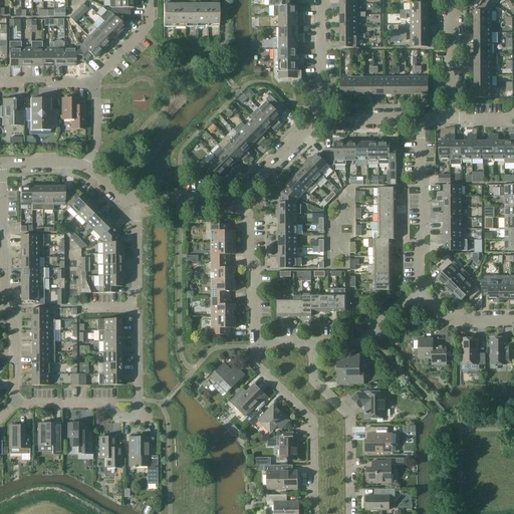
[(134,0),(109,0),(109,7),(112,8),(111,10),(131,18),(131,17),(131,8),(134,8),(134,0)]
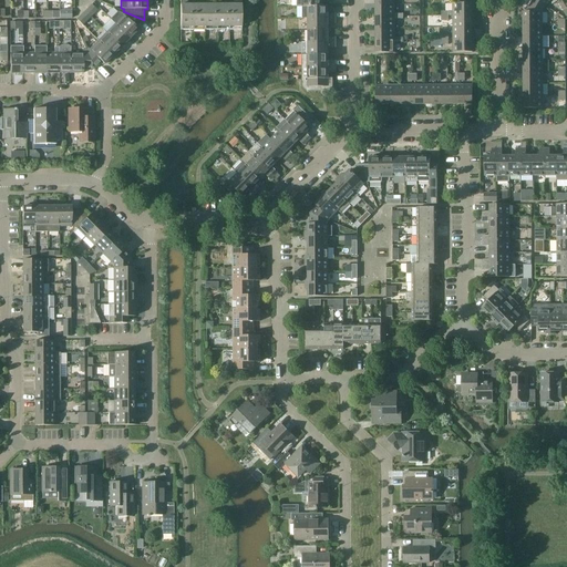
[(241,0),(234,0),(235,4),(188,4),(187,0),(181,0),(181,30),(243,30),(241,0)]
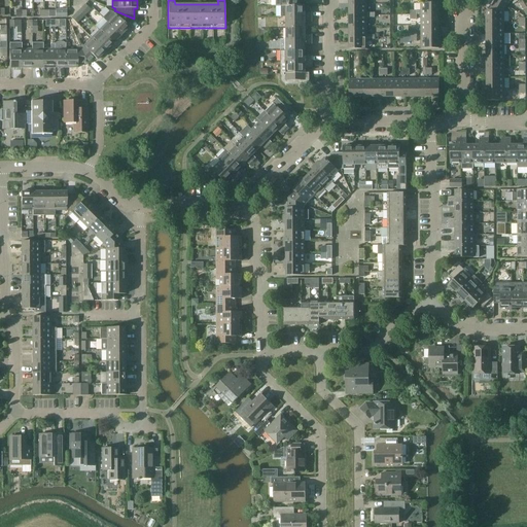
[(508,12),(504,12),(504,11),(506,6),(496,0),(495,0),(489,10),(486,10),(486,23),(504,22),(508,22),(508,12)]
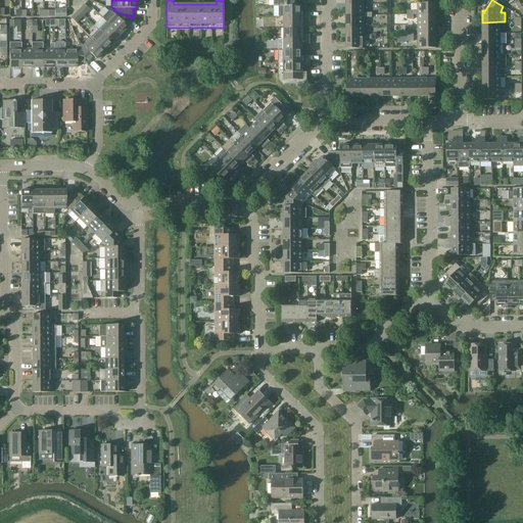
[(418,14),(435,14),(435,3),(418,3),(418,14)]
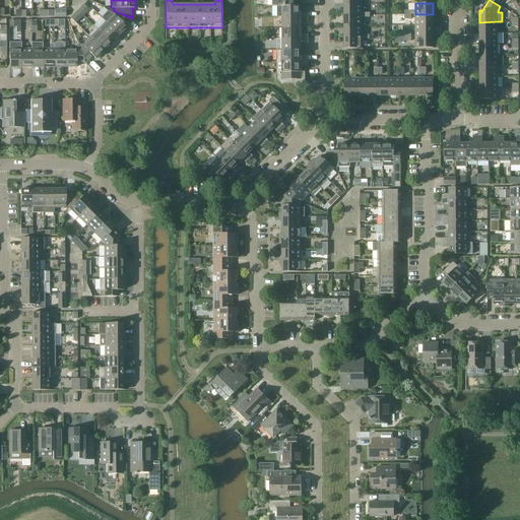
[(89,10),(84,4),(78,10),(83,15),(89,10)]
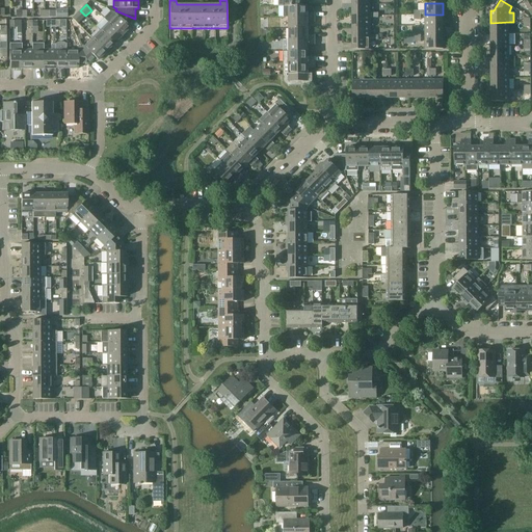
[(369,12),(369,4),(352,4),(352,16),(370,15),(370,18),(374,18),(374,12),(369,12)]
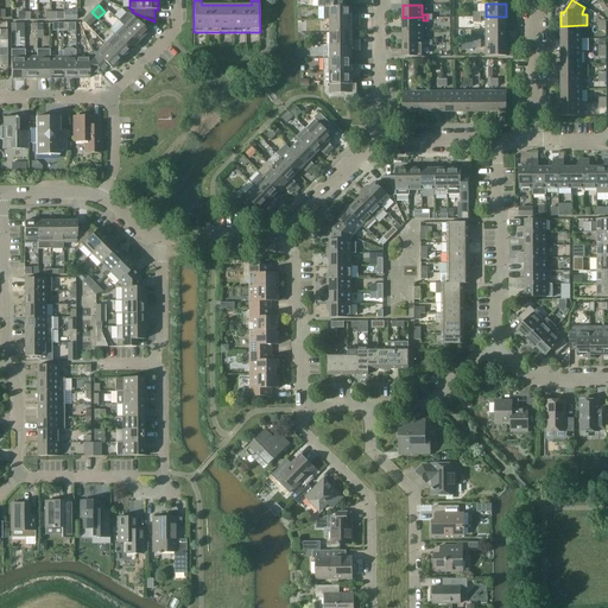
[(330,20),(360,20),(360,14),(352,14),(352,7),(346,7),(330,7),(324,7),(324,20),(330,20)]
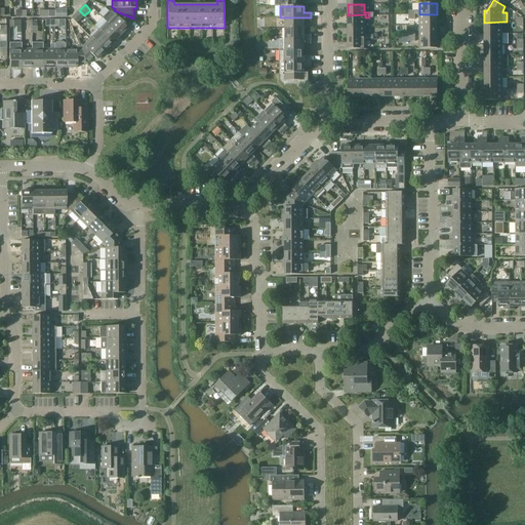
[(76,14),(81,19),(84,15),(79,10),(76,14)]
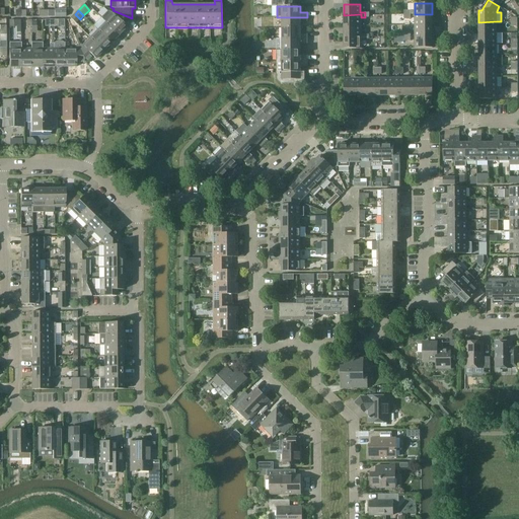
[(120,35),(128,27),(125,24),(132,18),(113,10),(112,12),(108,11),(101,17),(102,18),(120,35)]
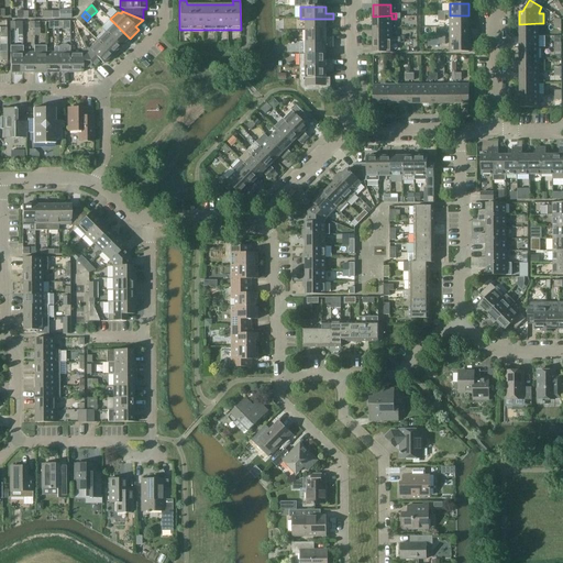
[(392,15),(373,17),(373,29),(392,29),(392,19),(392,15)]
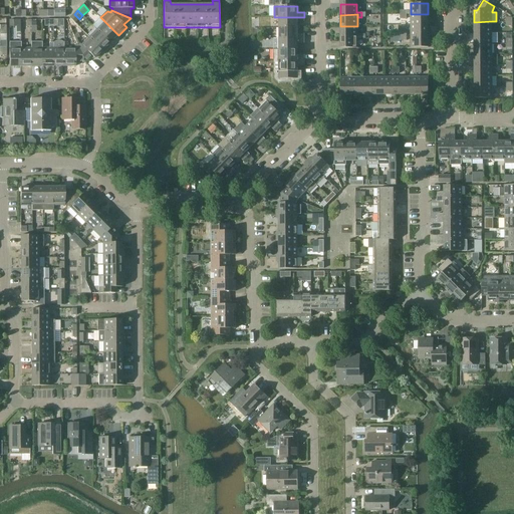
[(428,14),(411,14),(411,25),(428,25),(428,14)]
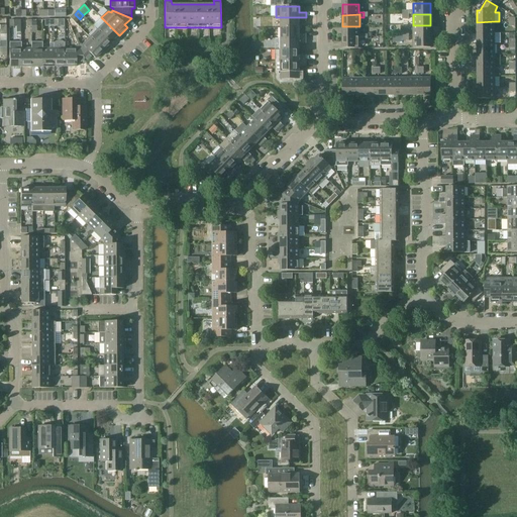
[(281,27),(300,27),(300,22),(306,22),(306,17),(281,17),(281,27)]
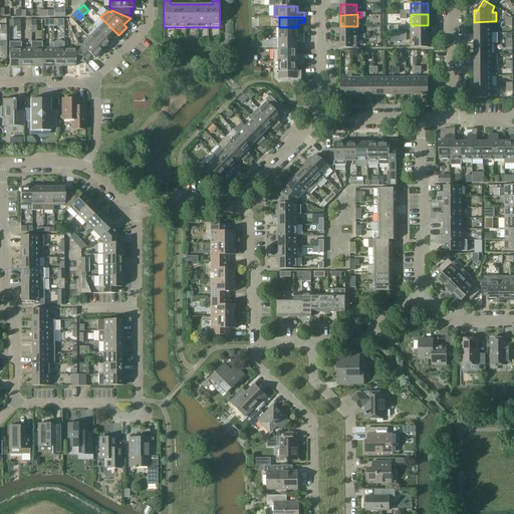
[(118,35),(101,18),(100,18),(92,26),(96,30),(97,29),(110,42),(118,35)]
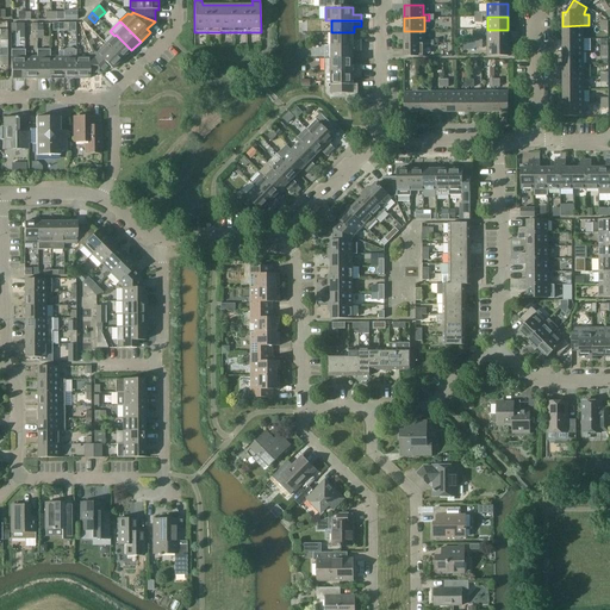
[(584,25),(562,26),(562,38),(584,38),(584,25)]
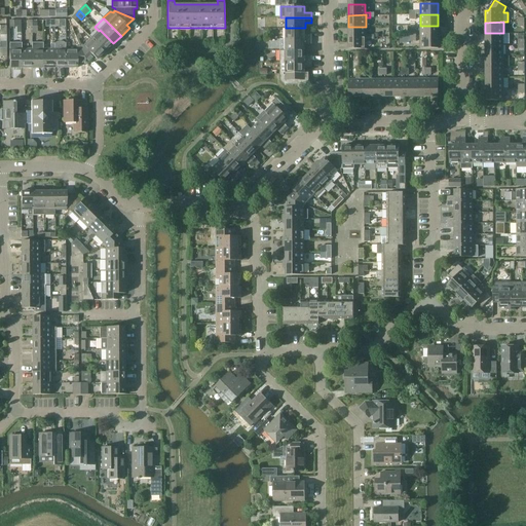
[(438,26),(420,26),(420,37),(438,37),(438,26)]
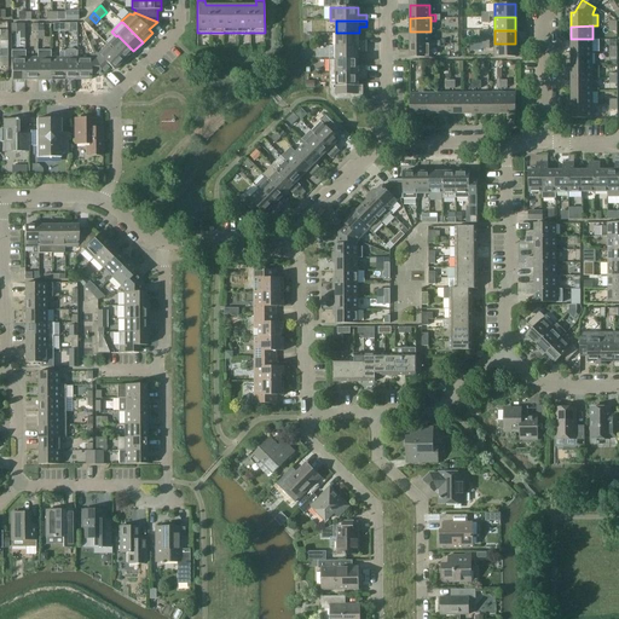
[(431,32),(410,32),(410,44),(431,44),(431,46),(435,46),(435,41),(431,41),(431,32)]
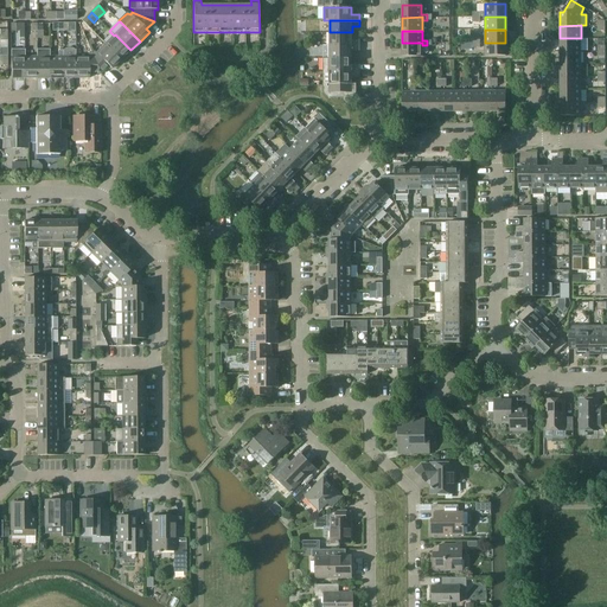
[(330,45),(359,45),(359,40),(352,40),(352,32),(330,32),(330,45)]
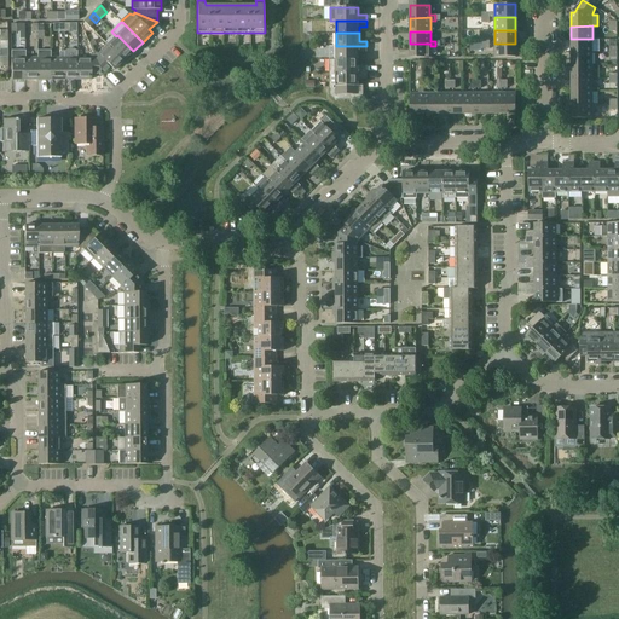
[(108,45),(123,61),(133,51),(117,35),(116,36),(108,45)]
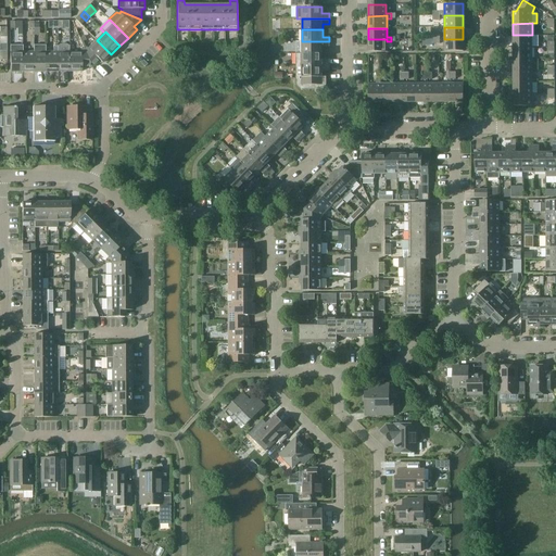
[(532,35),(513,35),(513,47),(532,47),(532,35)]
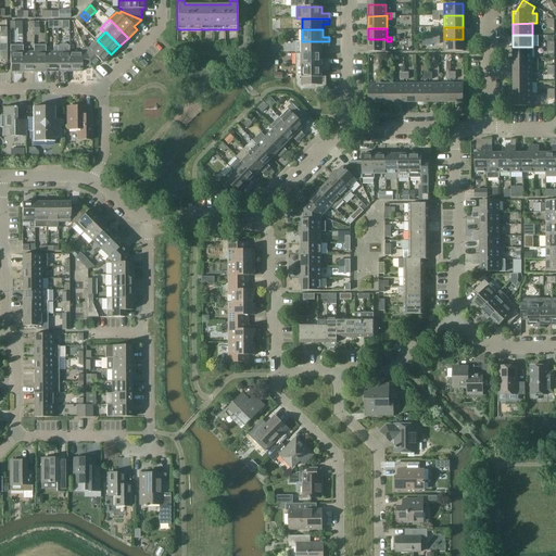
[(387,39),(368,39),(368,52),(387,52),(387,41),(387,39)]
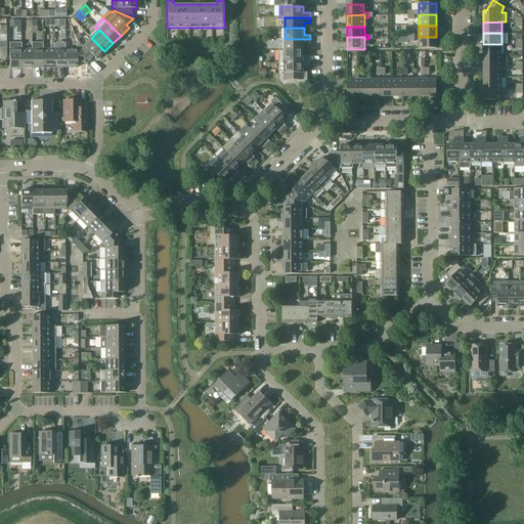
[(436,37),(419,37),(419,48),(436,48),(436,37)]
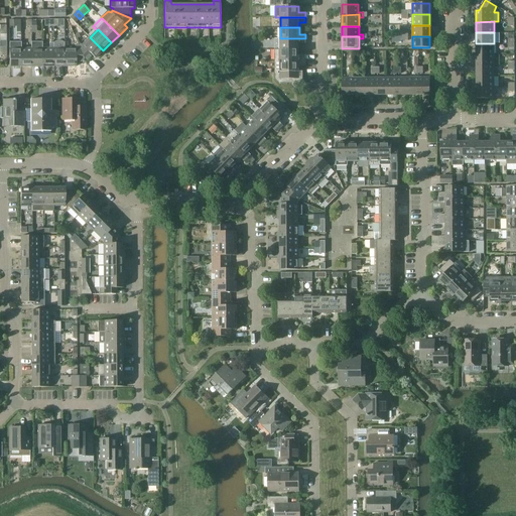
[(103,50),(90,37),(83,44),(81,43),(78,44),(86,63),(93,56),(95,58),(103,50)]
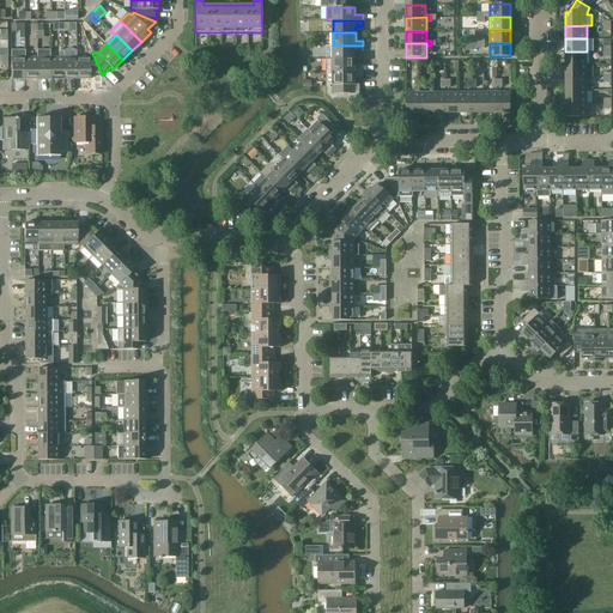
[(333,59),(356,59),(356,52),(363,52),(363,46),(333,46),(333,59)]
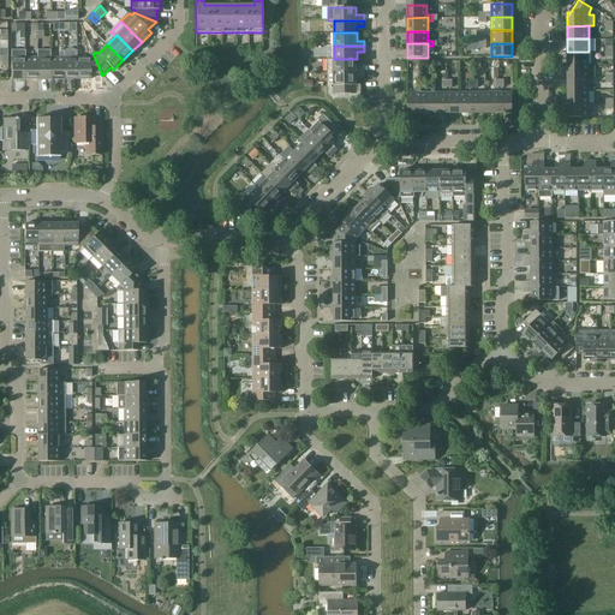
[(65,52),(65,79),(77,79),(77,57),(78,57),(78,52),(75,49),(67,49),(65,52)]
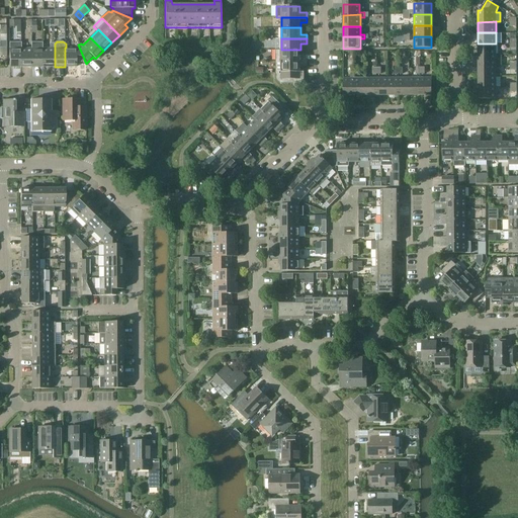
[(10,42),(10,49),(10,67),(21,67),(21,49),(22,48),(22,42),(10,42)]
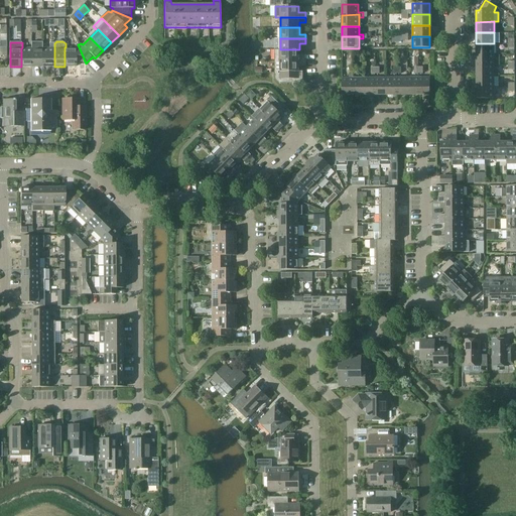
[(32,42),(32,47),(32,67),(43,67),(43,47),(43,42),(32,42)]
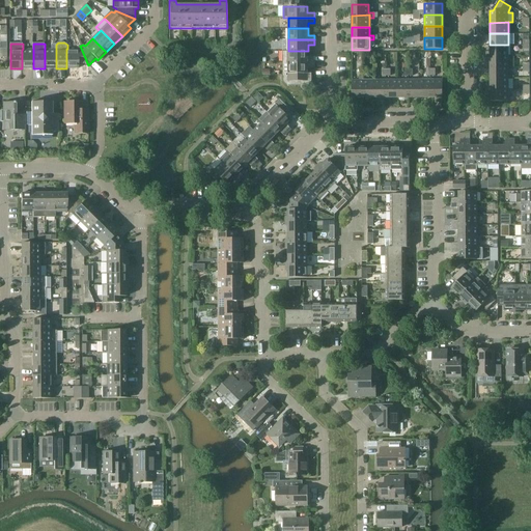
[(52,49),(45,49),(45,68),(56,68),(56,45),(52,45),(52,49)]
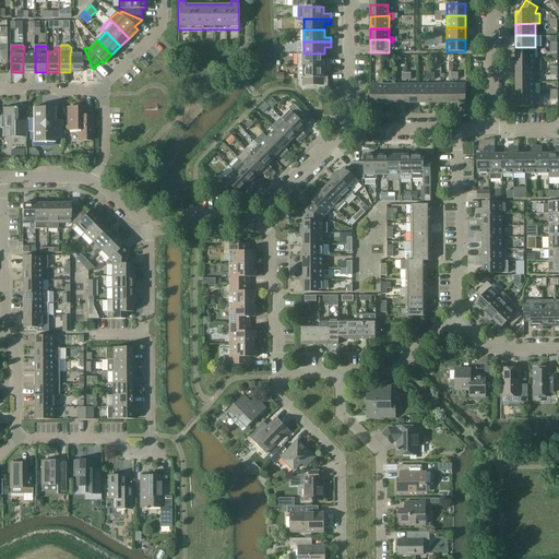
[(535,47),(515,47),(515,59),(535,59),(535,47)]
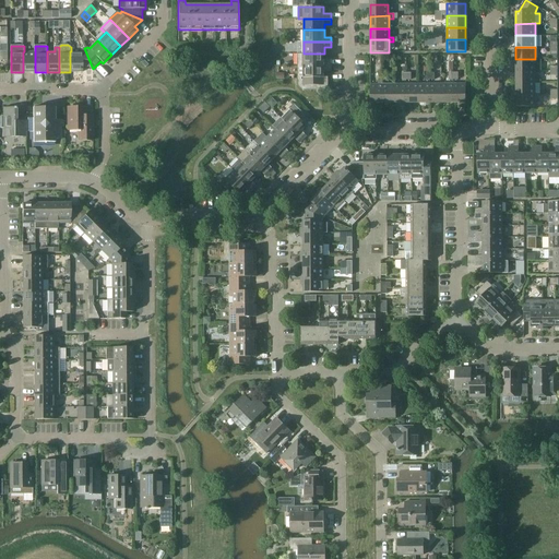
[(93,69),(84,48),(82,49),(82,51),(71,51),(70,51),(70,72),(83,72),(83,69),(93,69)]
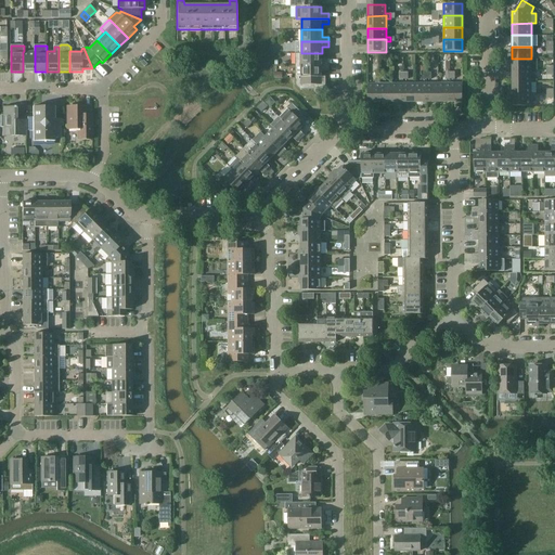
[(35,51),(24,51),(23,52),(23,72),(35,72),(35,51)]
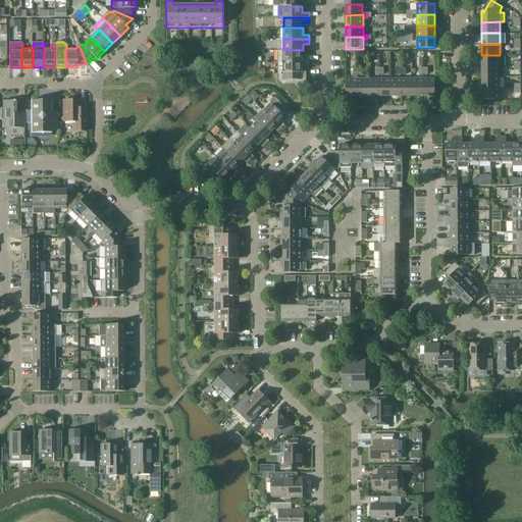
[(283,50),(277,50),(278,61),(310,61),(310,56),(303,56),(303,50),(283,50)]
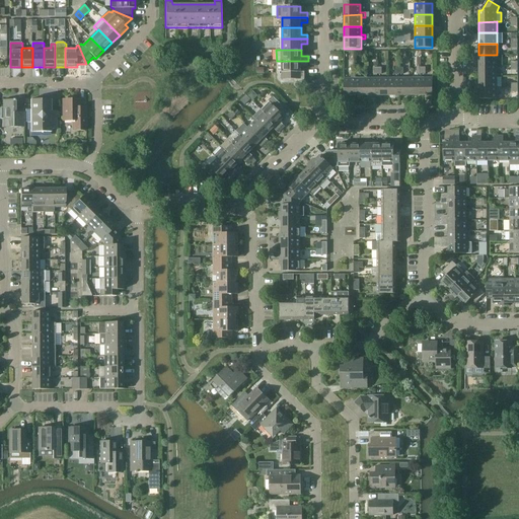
[(497,55),(478,55),(479,66),(497,66),(497,55)]
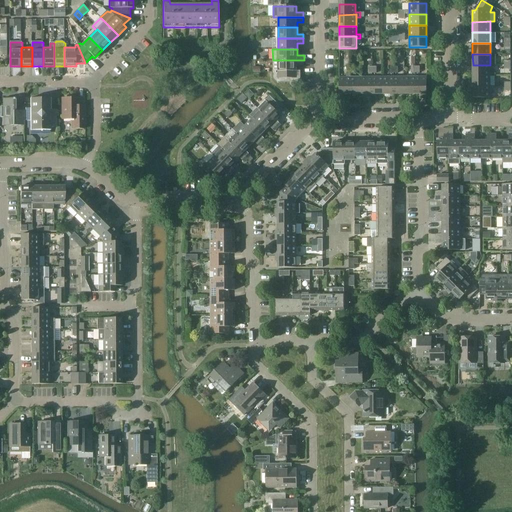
[(273,71),(297,71),(297,65),(304,65),(304,60),(273,60),(273,71)]
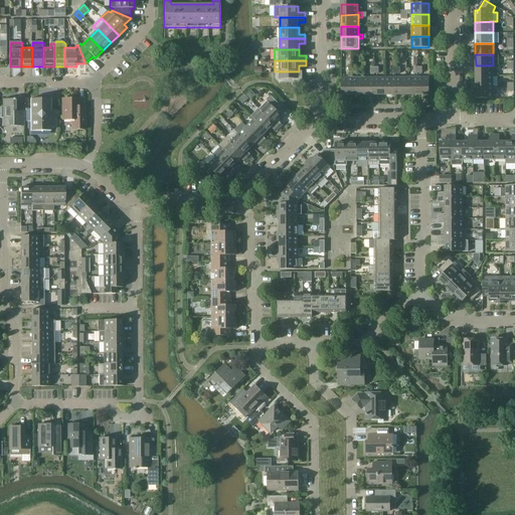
[(493,65),(476,65),(476,76),(493,76),(493,65)]
